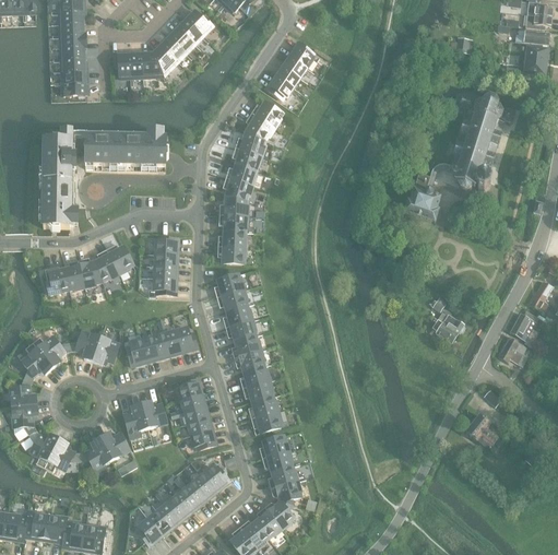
[(0,11),(0,13),(1,13),(12,12),(12,10),(11,0),(0,0),(0,11)]
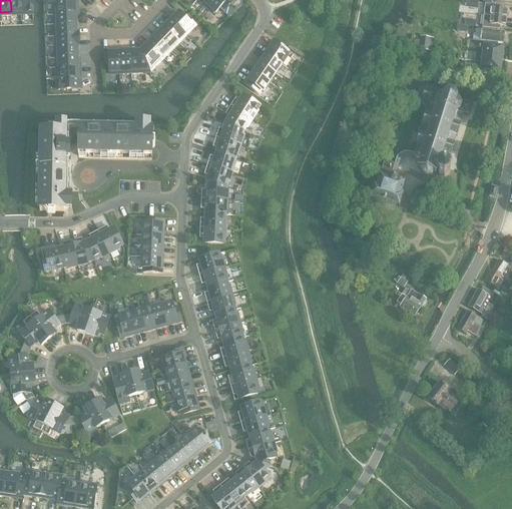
[(10,0),(11,9),(11,11),(20,11),(21,11),(21,9),(20,0),(10,0)]
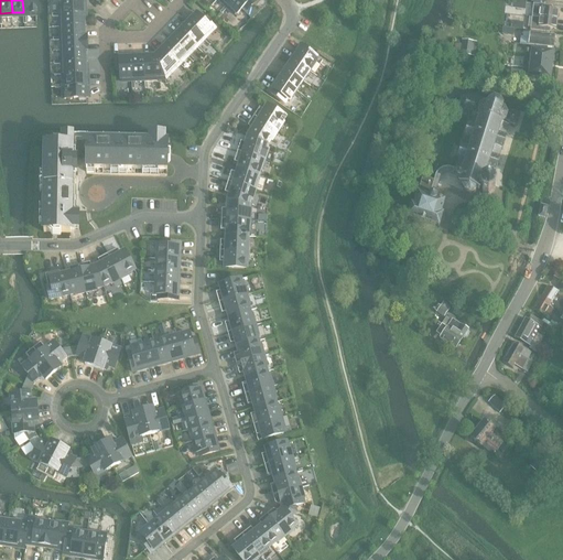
[(22,0),(23,10),(23,12),(24,12),(35,12),(34,0),(22,0)]
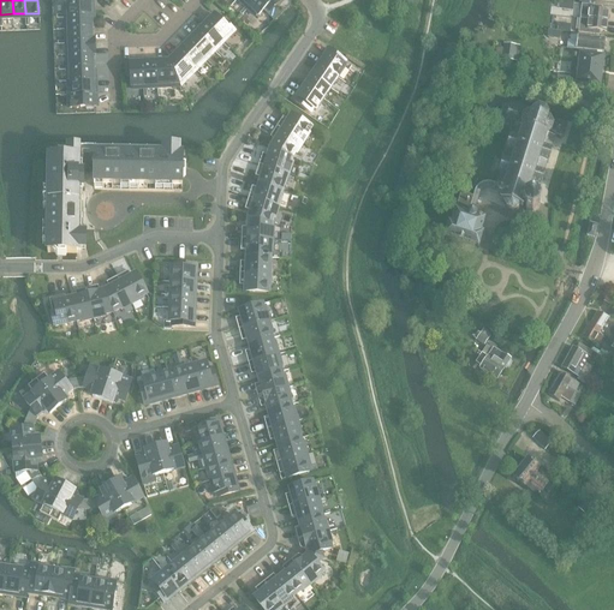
[(64,0),(65,11),(65,12),(67,12),(90,12),(89,3),(93,3),(93,0),(67,0),(64,0)]
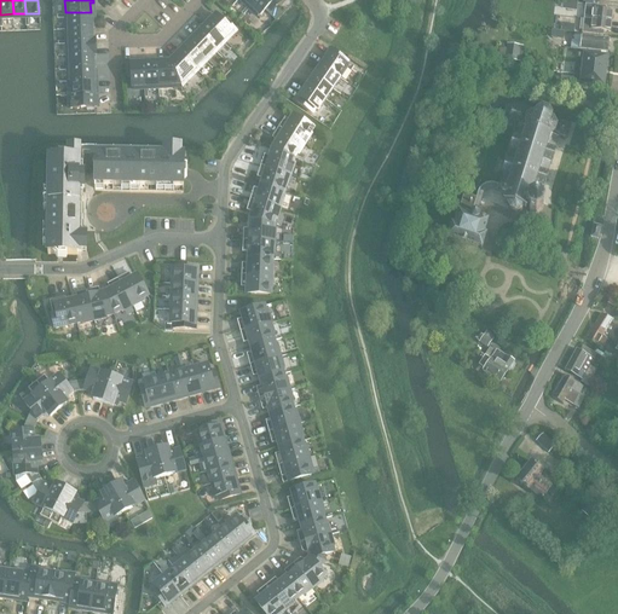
[(252,0),(248,4),(248,5),(256,13),(259,11),(267,4),(270,7),(277,0),(252,0)]
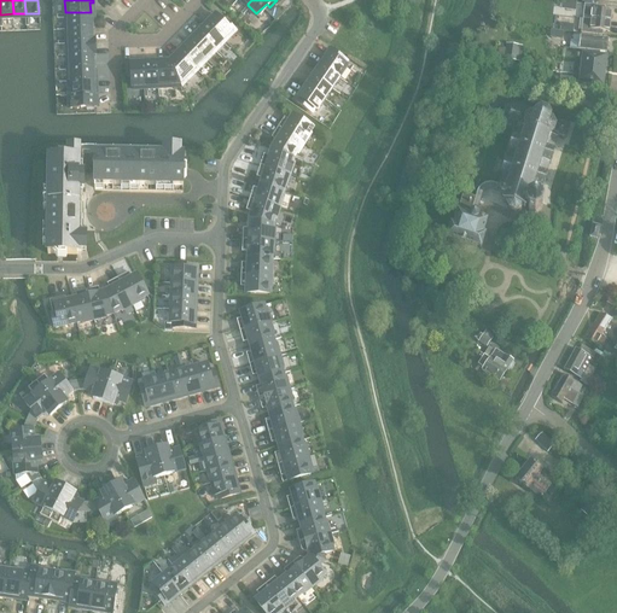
[(582,15),(610,17),(610,7),(604,7),(604,4),(583,1),(582,15)]
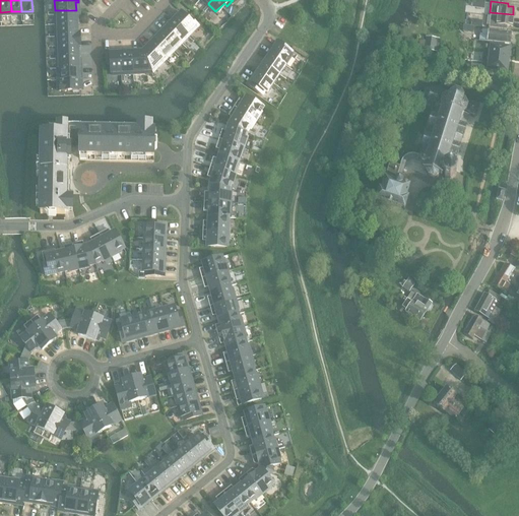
[(181,9),(173,17),(188,33),(189,31),(196,24),(197,22),(189,15),(188,16),(181,9)]
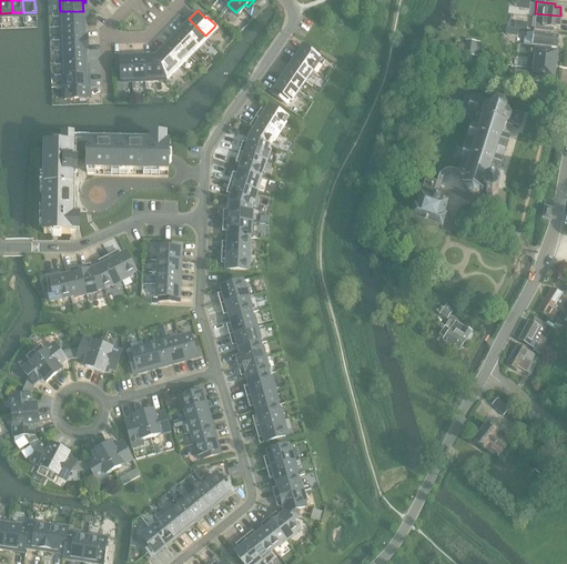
[(60,11),(60,12),(60,23),(62,23),(83,22),(83,11),(62,11),(60,11)]
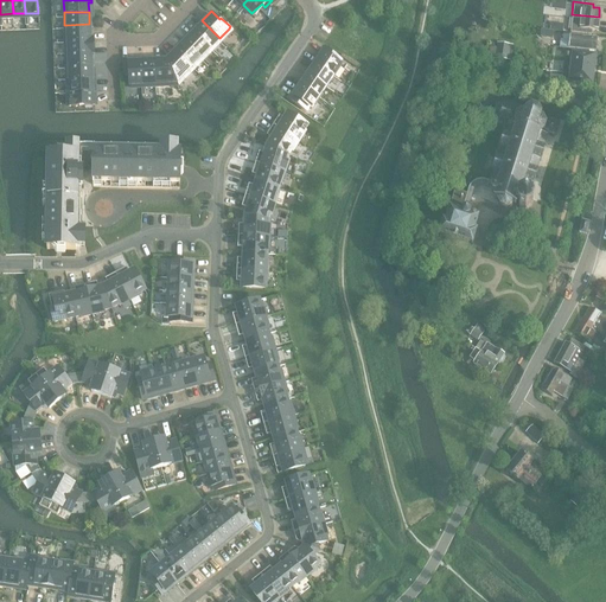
[(599,17),(572,14),(569,29),(589,31),(591,27),(597,27),(599,17)]
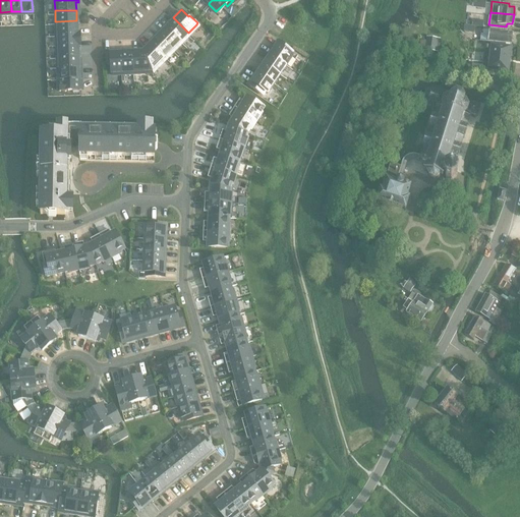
[(188,33),(173,17),(165,25),(181,41),(187,34),(188,33)]
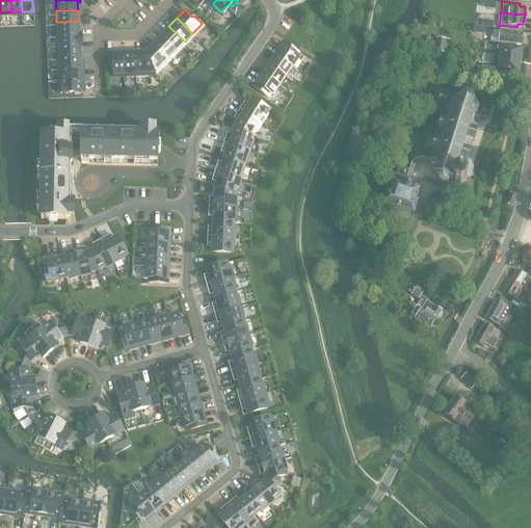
[(59,33),(78,32),(78,21),(58,22),(56,22),(56,32),(56,33),(59,33)]
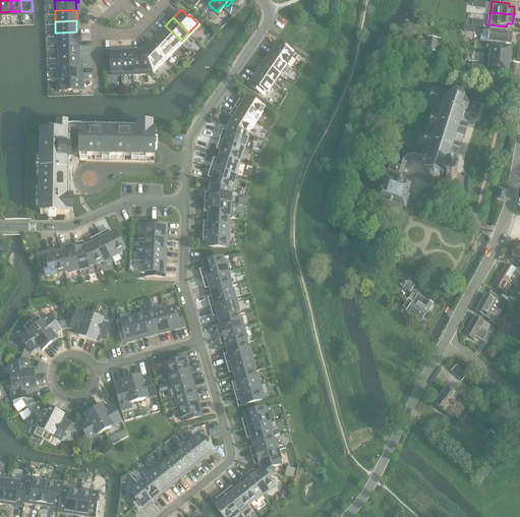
[(174,48),(180,41),(165,25),(158,34),(173,48),(174,48)]
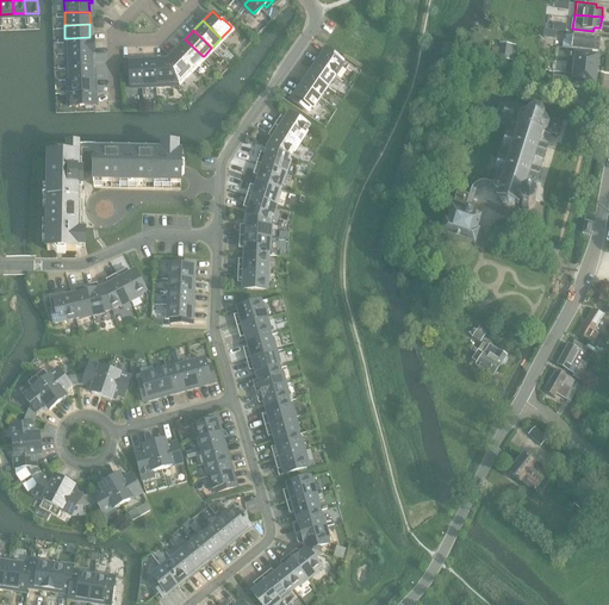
[(560,44),(597,49),(600,35),(565,31),(564,37),(561,37),(560,44)]
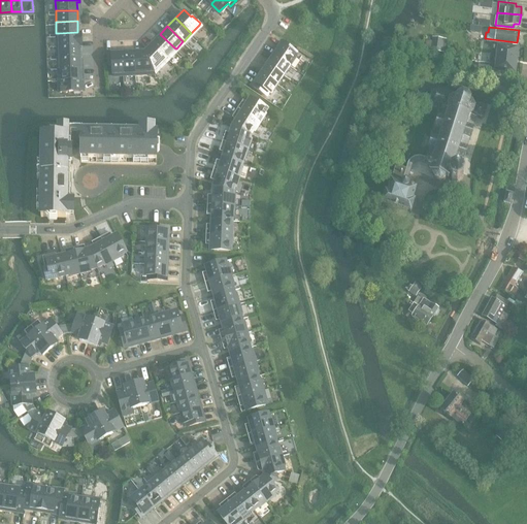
[(56,33),(56,34),(57,44),(59,44),(78,43),(80,43),(80,32),(77,32),(59,33),(56,33)]
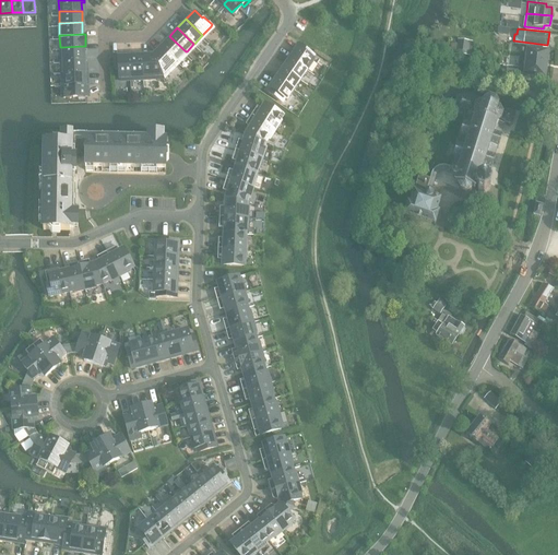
[(186,51),(169,36),(161,44),(177,60),(185,52),(186,51)]
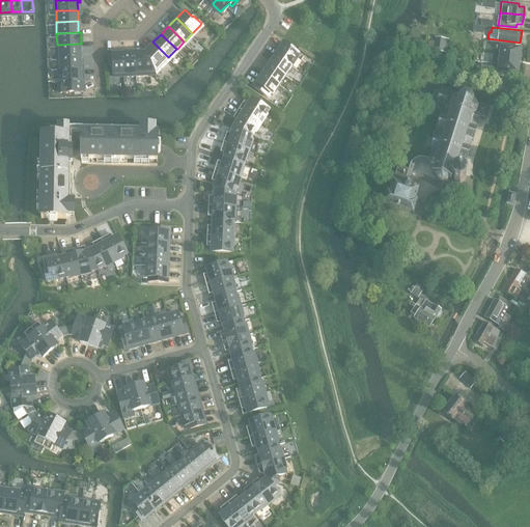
[(444,36),(435,35),(434,48),(443,49),(444,36)]
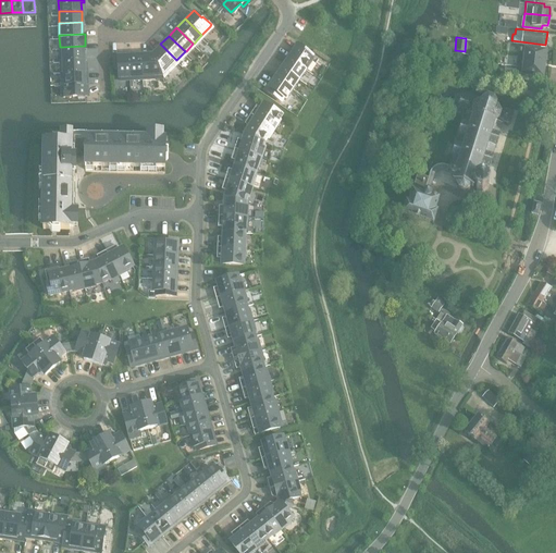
[(286,54),(306,66),(312,57),(310,56),(312,52),(296,40),(286,54)]
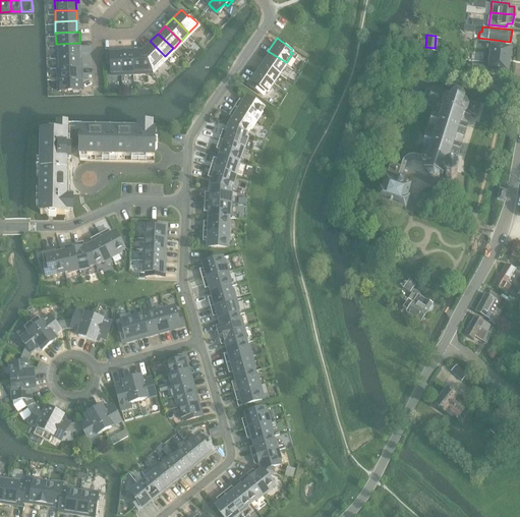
[(165,56),(150,41),(142,49),(151,67),(152,67),(156,63),(157,64),(165,56)]
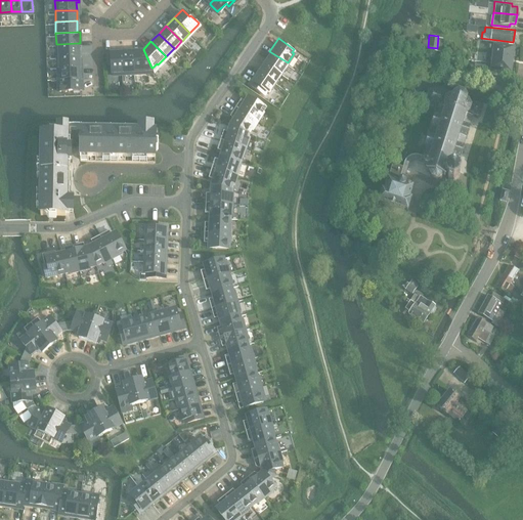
[(78,43),(58,44),(56,44),(56,53),(56,55),(59,54),(78,54),(78,43)]
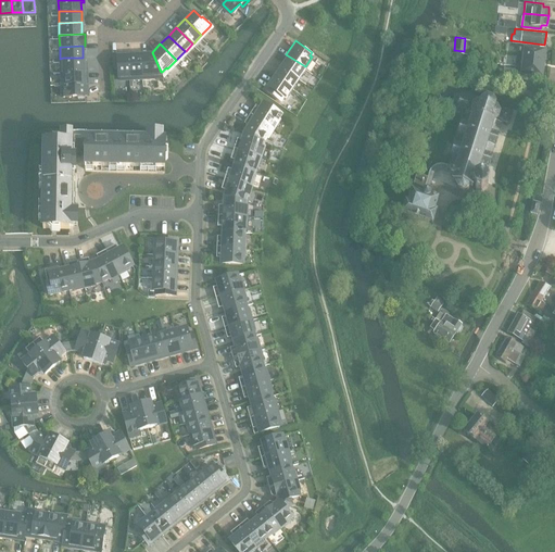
[(520,72),(541,74),(544,49),(524,46),(520,72)]
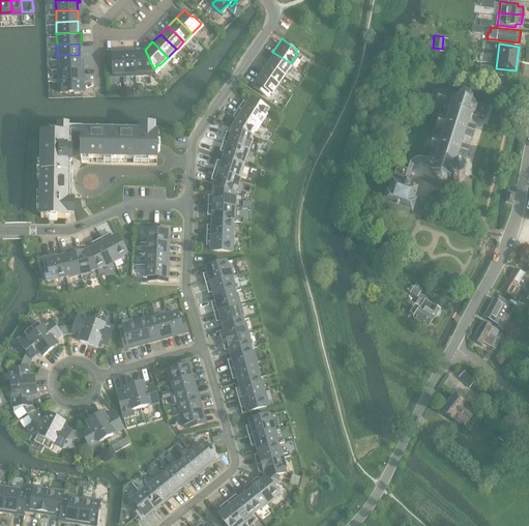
[(113,74),(123,72),(124,72),(122,51),(116,52),(116,49),(107,50),(108,62),(112,61),(112,71),(113,71),(113,74)]
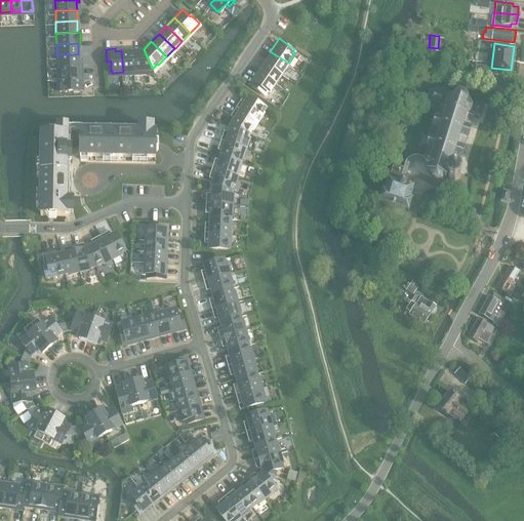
[(152,68),(144,49),(132,50),(134,72),(146,71),(146,69),(151,68),(152,68)]
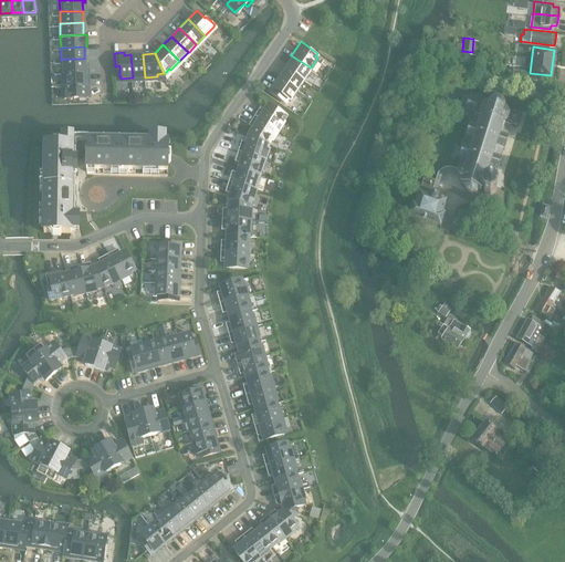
[(145,77),(143,54),(131,54),(133,77),(134,77),(145,77)]
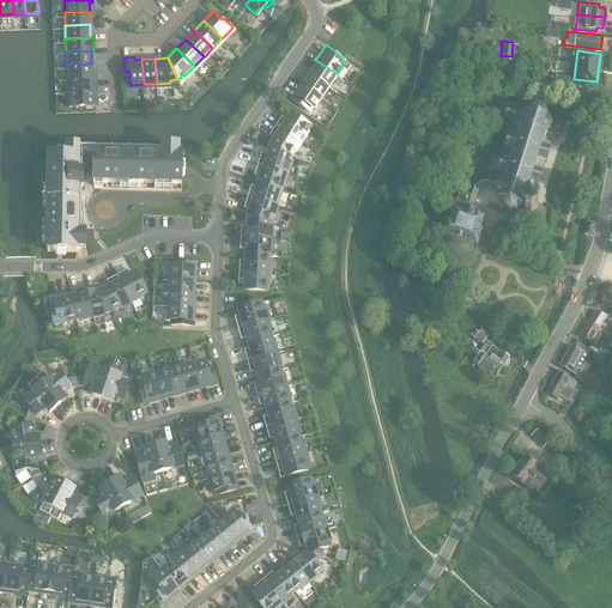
[(308,71),(328,84),(337,73),(315,60),(308,71)]
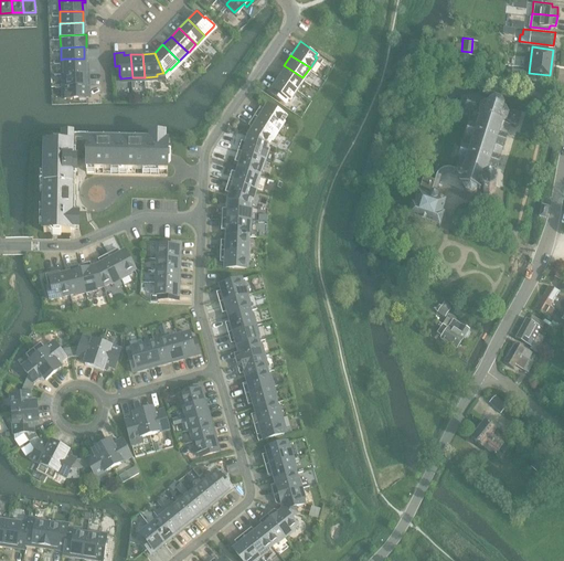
[(61,60),(61,61),(62,71),(64,71),(85,71),(84,59),(64,59),(61,60)]
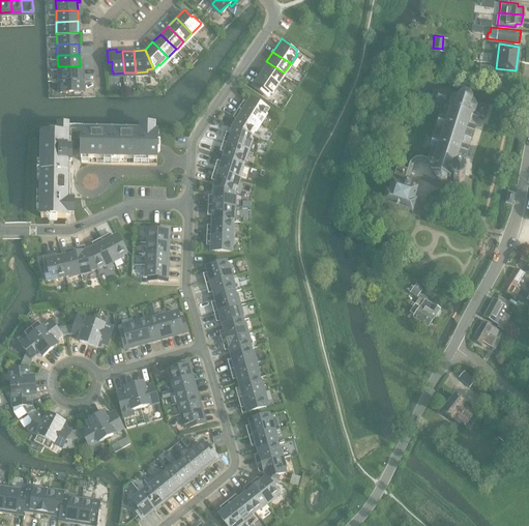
[(284,72),(266,61),(260,70),(277,82),(284,72)]
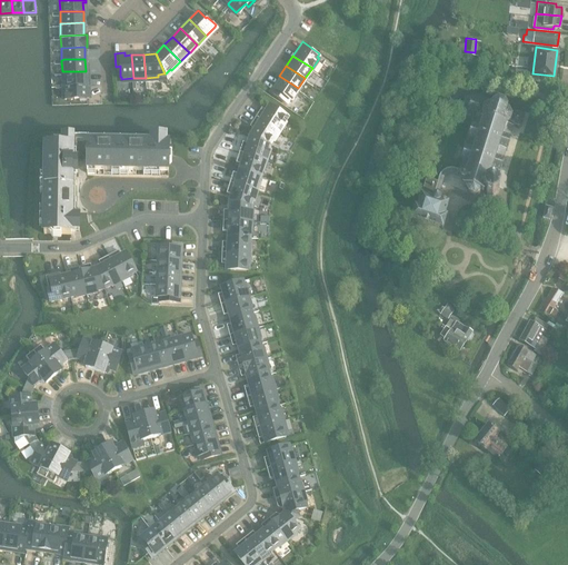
[(86,82),(86,71),(65,71),(62,71),(62,82),(62,83),(65,83),(86,82)]
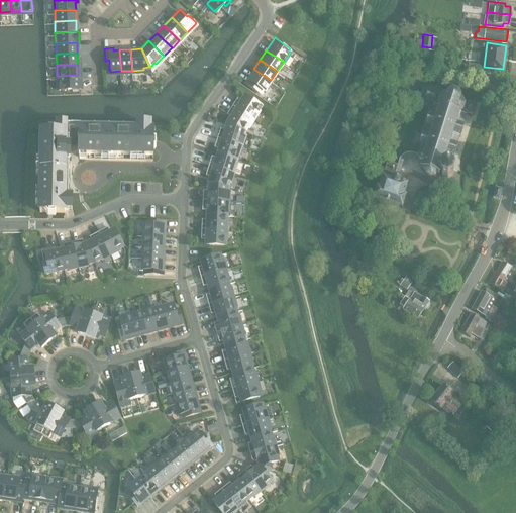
[(271,80),(253,69),(245,81),(261,91),(263,88),(265,90),(271,80)]
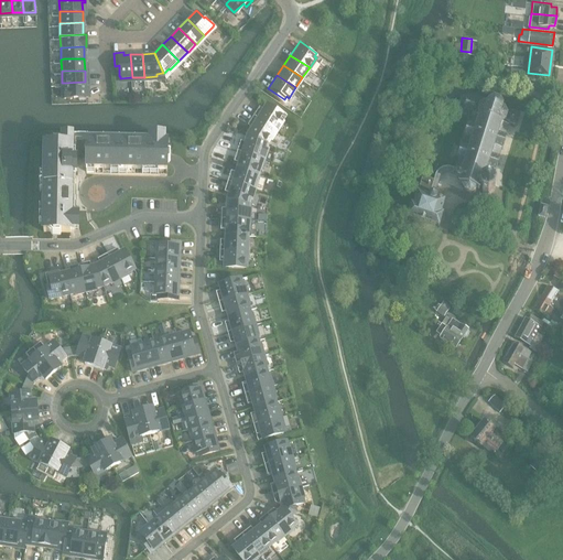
[(62,83),(62,84),(62,95),(88,95),(87,89),(85,89),(85,82),(64,83),(62,83)]
